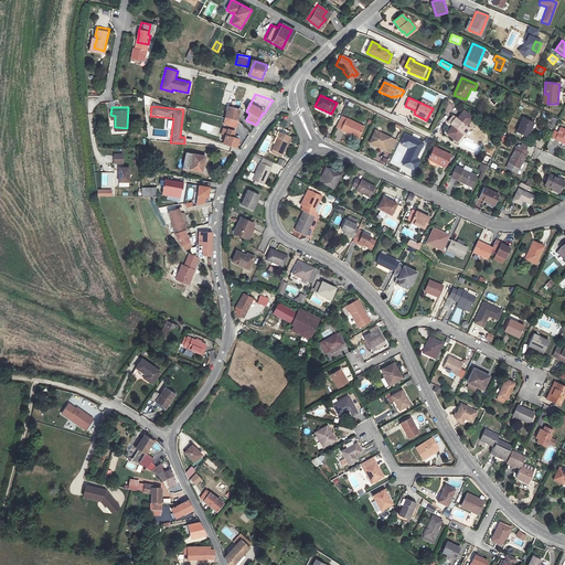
[(241,112),(228,107),(225,118),(238,121),(241,112)]
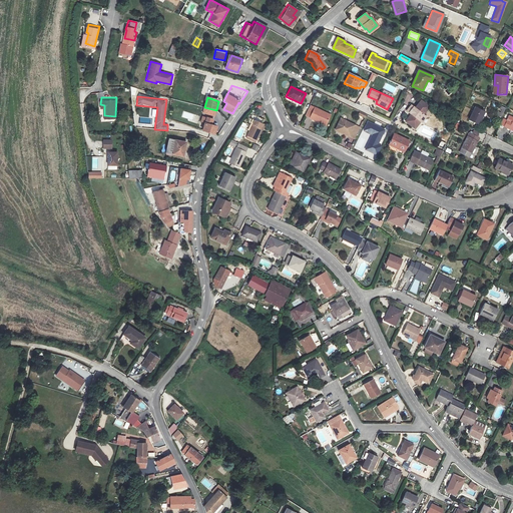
[(431,108),(424,102),(417,108),(414,105),(409,109),(413,113),(406,120),(411,125),(411,124),(414,122),(416,124),(420,120),(420,121),(425,116),(424,115),(431,108)]
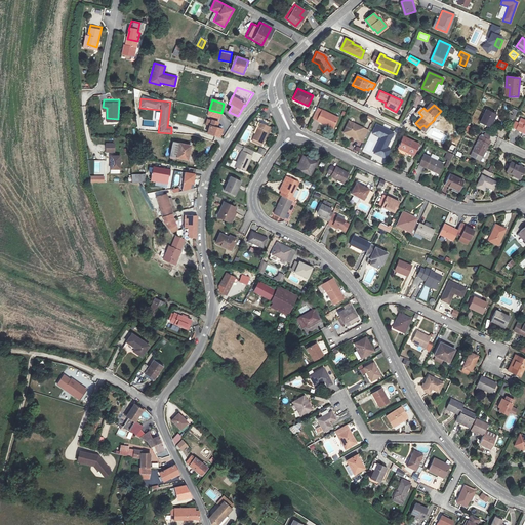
[(495,114),(485,109),(480,122),(489,126),(495,114)]
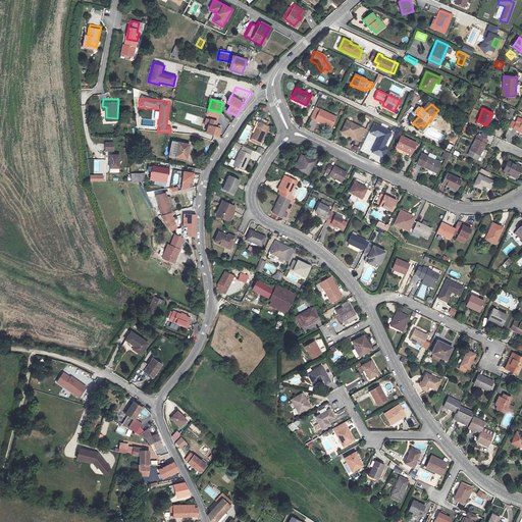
[(208,113),(207,115),(219,118),(221,113),(220,112),(208,109),(206,109),(205,112),(208,113)]
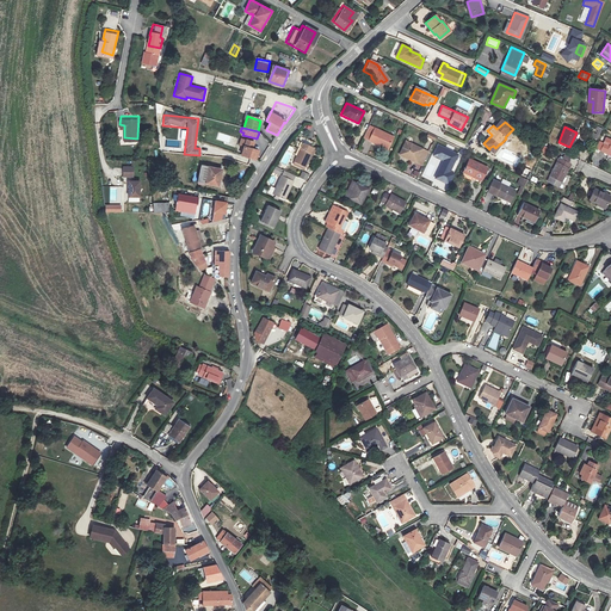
[(388,148),(393,137),(375,128),(369,141),(372,143),(374,141),(388,148)]
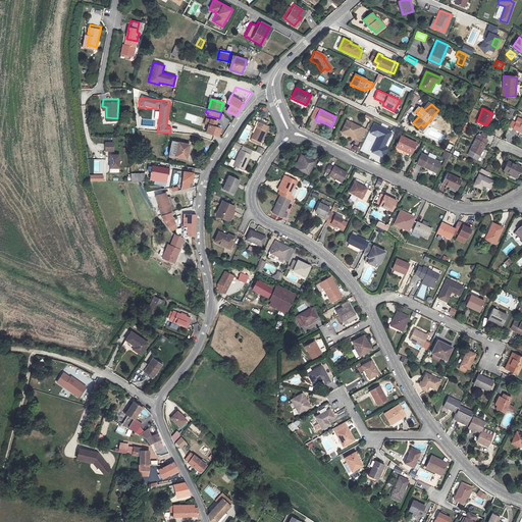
[(418,127),(421,131),(428,124),(429,125),(434,120),(432,118),(427,123),(427,122),(423,126),(421,124),(418,126),(418,127)]
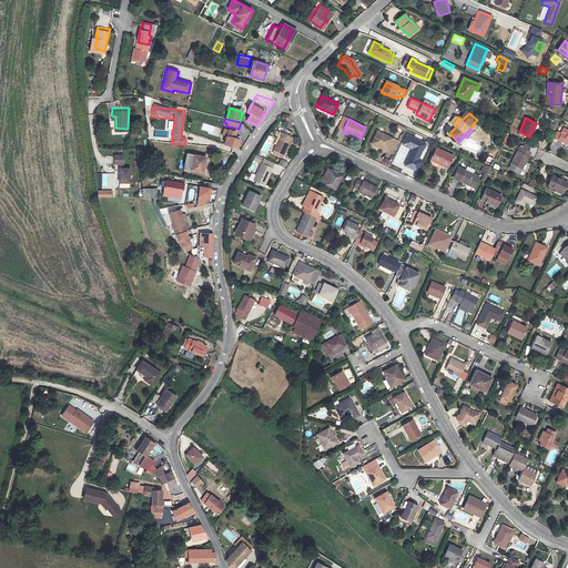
[(237,132),(229,130),(227,137),(224,145),(239,150),(242,141),(235,139),(237,132)]
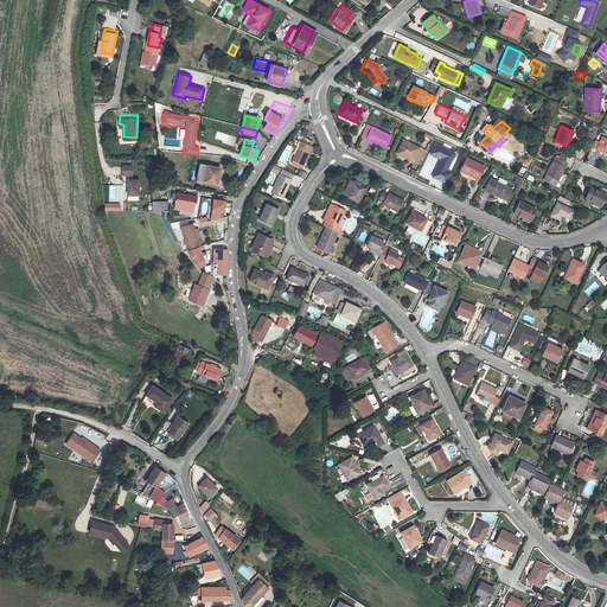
[(403,140),(397,153),(420,165),(426,152),(403,140)]
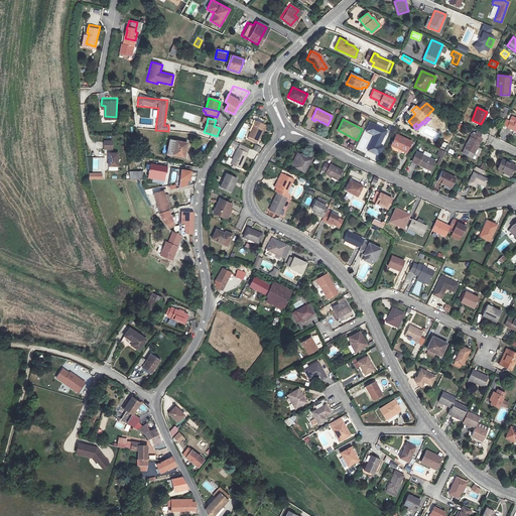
[(515,119),(514,123),(509,121),(506,127),(511,130),(512,127),(515,128),(515,119)]
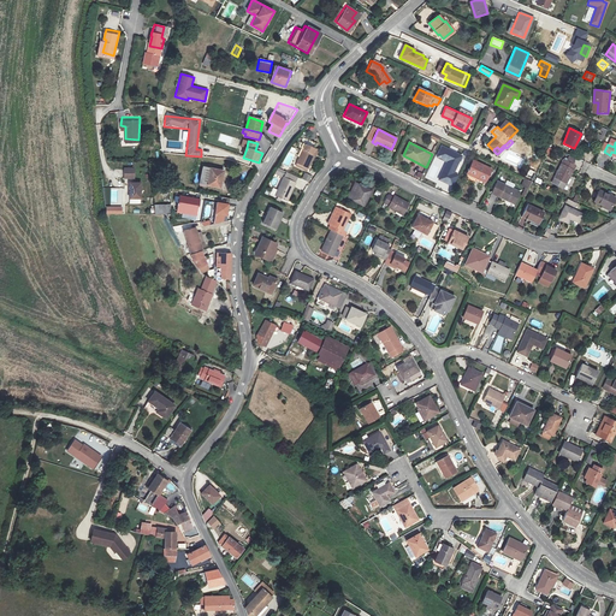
[(314,148),(306,144),(295,164),(308,170),(313,159),(312,159),(314,154),(312,153),(314,148)]
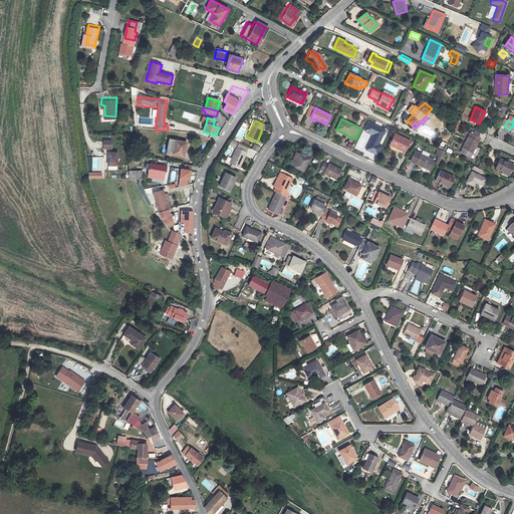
[(242,139),(247,123),(242,121),(236,137),(242,139)]
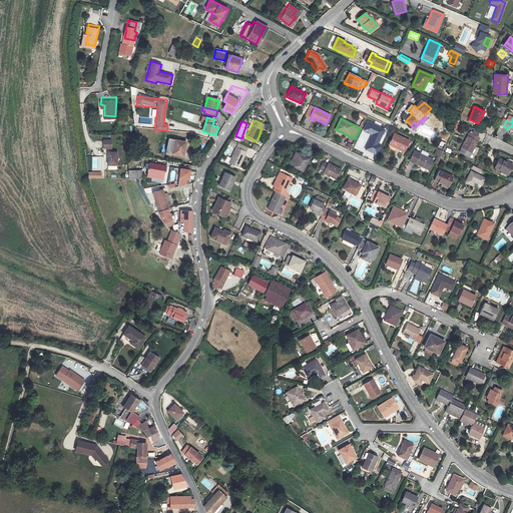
[(378,145),(385,130),(368,122),(364,130),(373,135),(370,141),(378,145)]
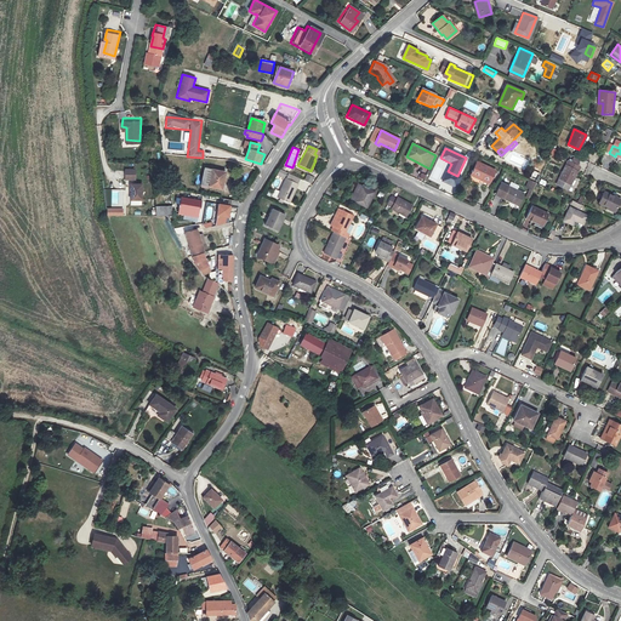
[(580,166),(568,160),(558,180),(570,186),(580,166)]
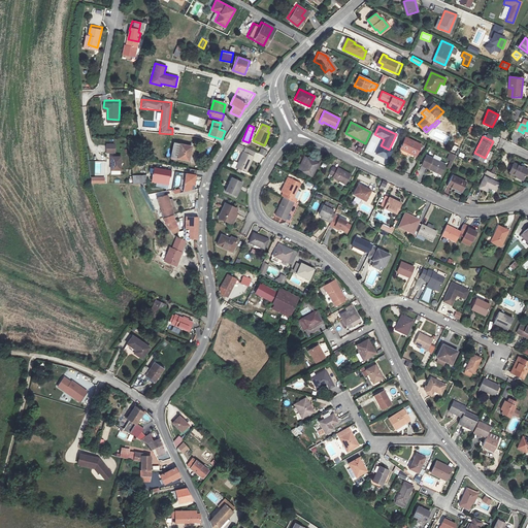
[(420,145),(404,137),(398,151),(414,159),(420,145)]
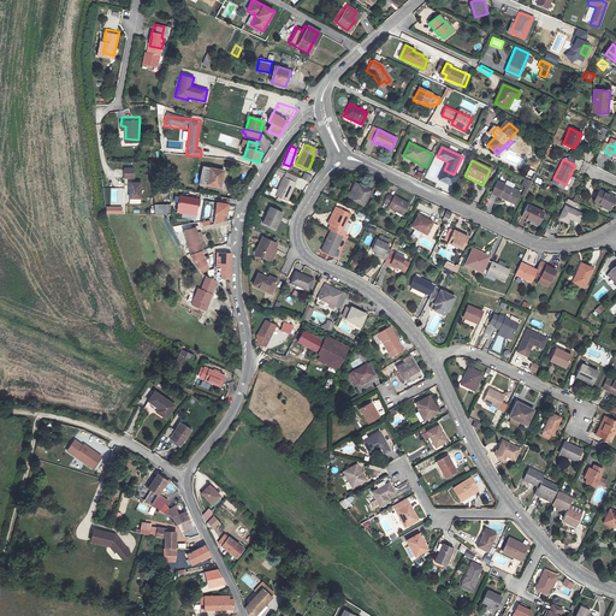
[(135,179),(135,167),(124,167),(124,179),(135,179)]
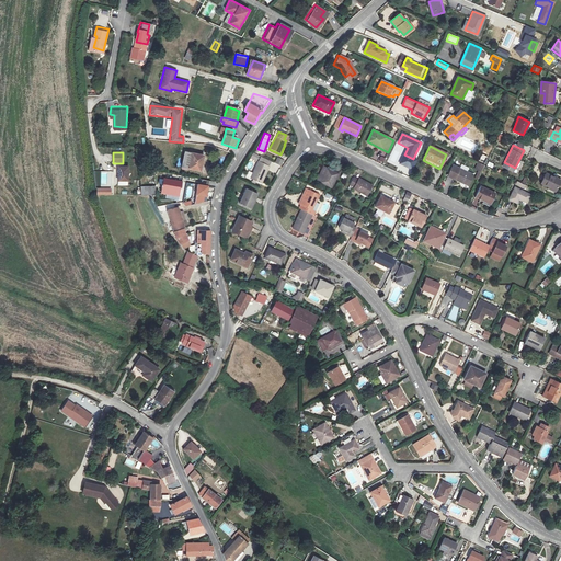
[(185,153),(182,169),(201,172),(204,157),(185,153)]
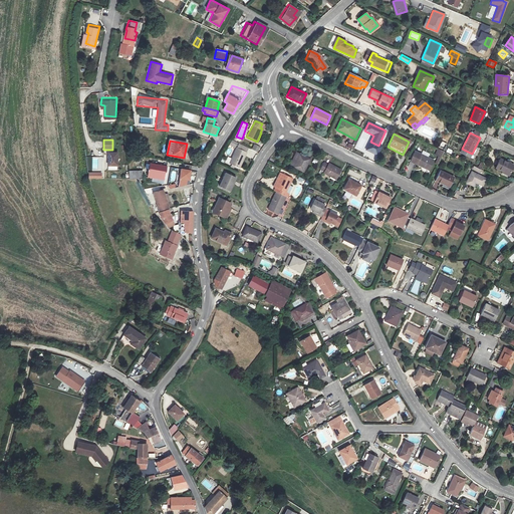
[(246,153),(236,148),(229,163),(239,168),(246,153)]
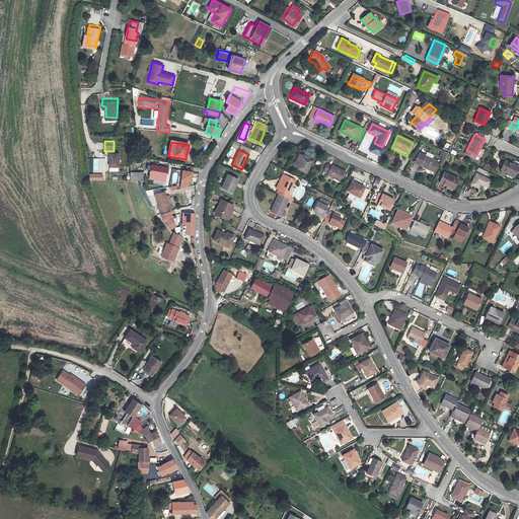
[(441,150),(439,157),(441,158),(439,165),(442,166),(447,152),(441,150)]
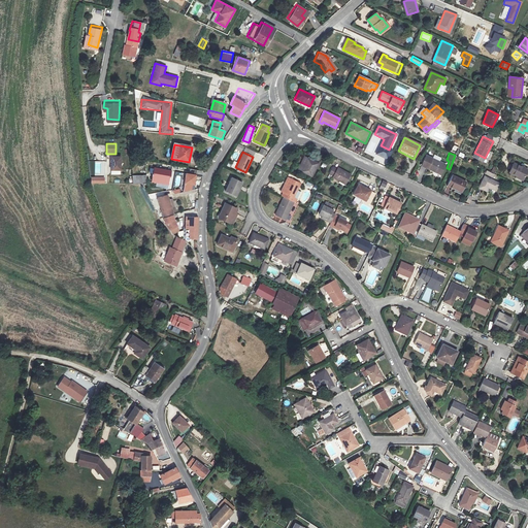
[(120,154),(110,154),(111,168),(121,167),(120,154)]
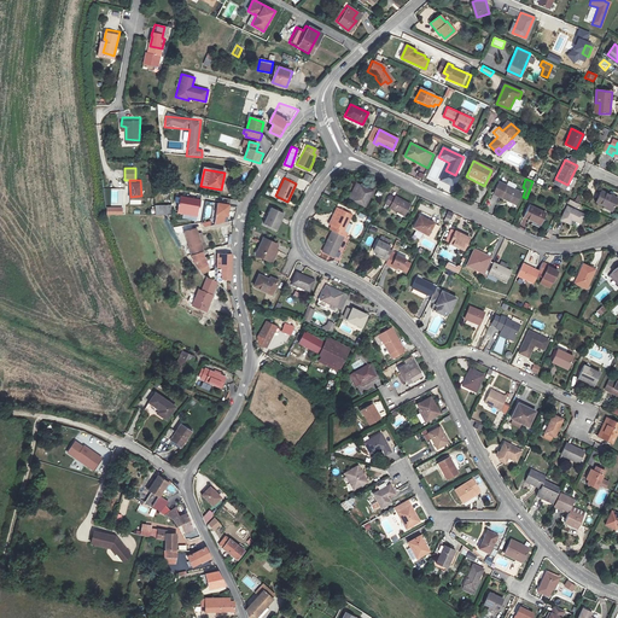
[(500,181),(494,193),(516,204),(522,193),(500,181)]
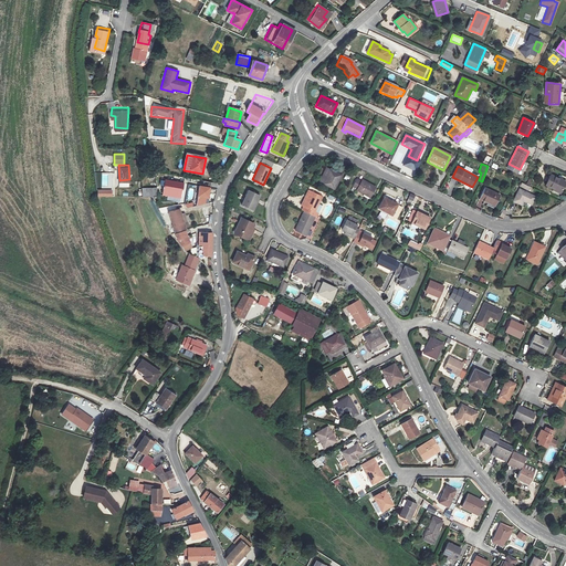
[(339,176),(328,169),(322,184),(333,189),(339,176)]
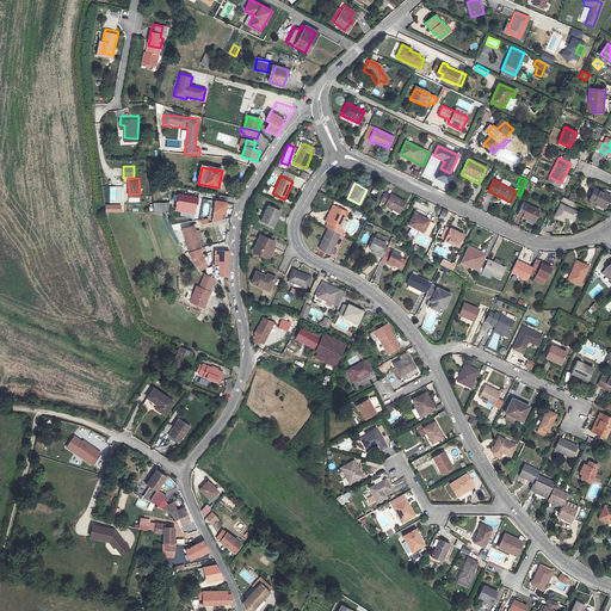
[(604,207),(609,196),(593,189),(588,199),(597,203),(604,207)]
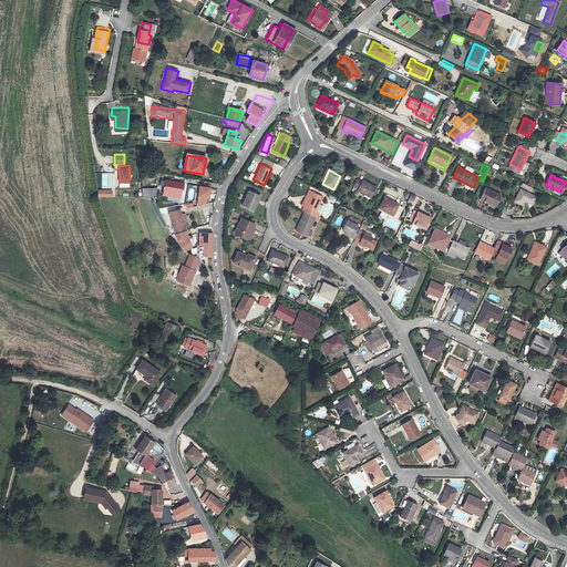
[(167,181),(163,196),(182,199),(185,184),(167,181)]
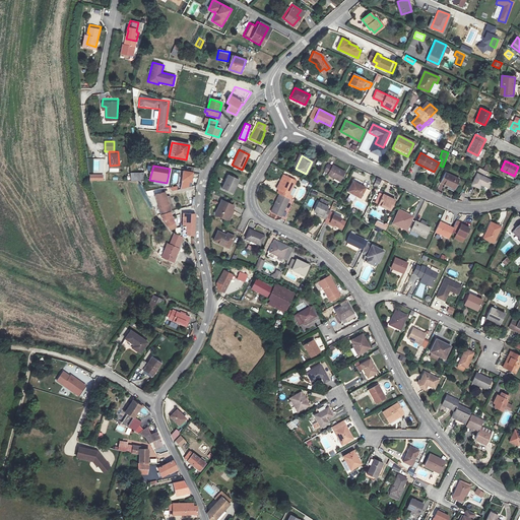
[(327,166),(323,172),(328,174),(327,175),(339,182),(344,172),(332,166),(331,168),(327,166)]
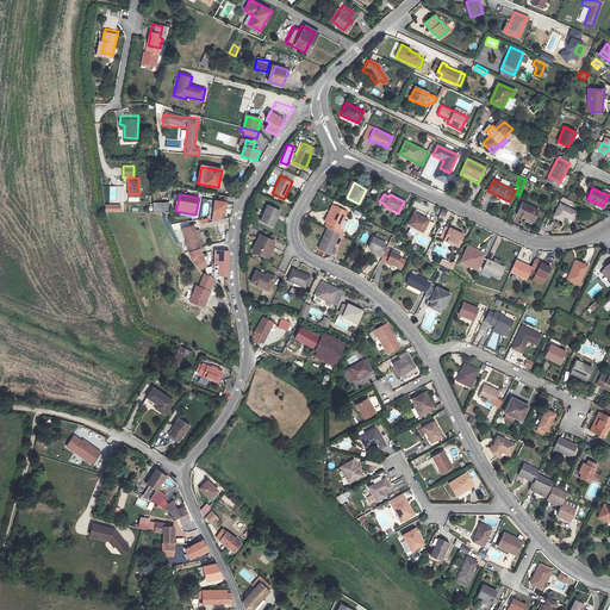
[(232,198),(221,197),(217,207),(229,211),(232,198)]
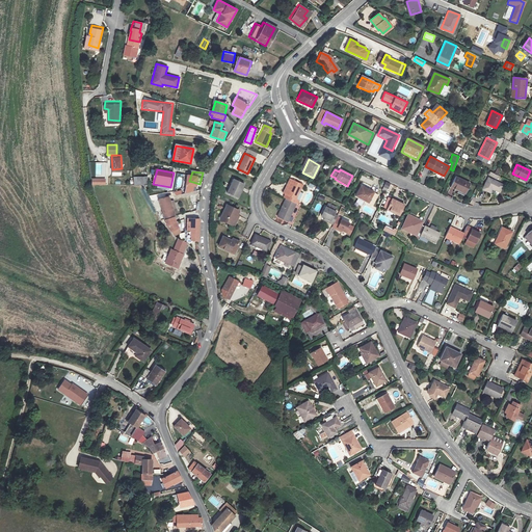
[(466,191),(470,183),(455,177),(451,187),(455,189),(456,187),(466,191)]
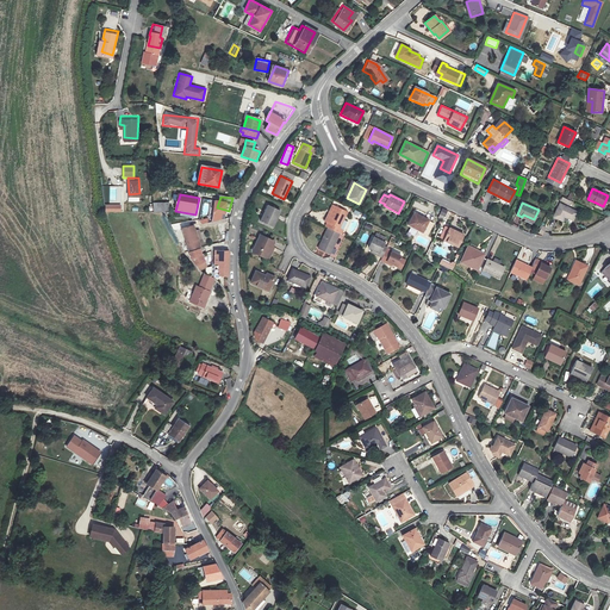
[(577,212),(559,204),(553,217),(561,222),(564,217),(572,221),(577,212)]
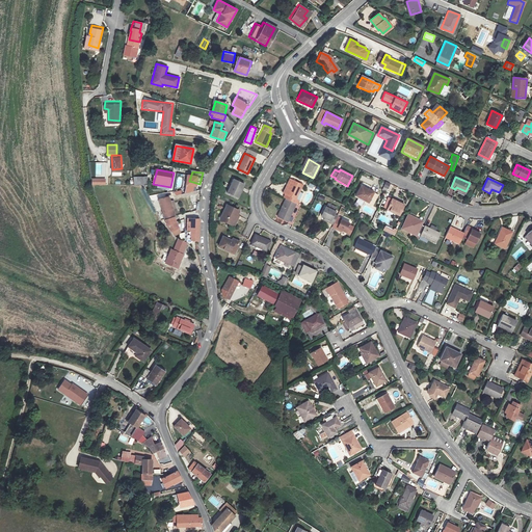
[(243,184),(234,179),(227,192),(237,197),(243,184)]
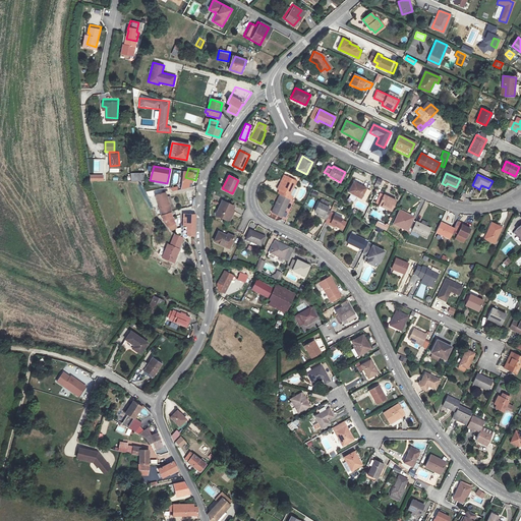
[(286,177),(283,175),(274,192),(278,194),(280,191),(279,190),(286,177)]
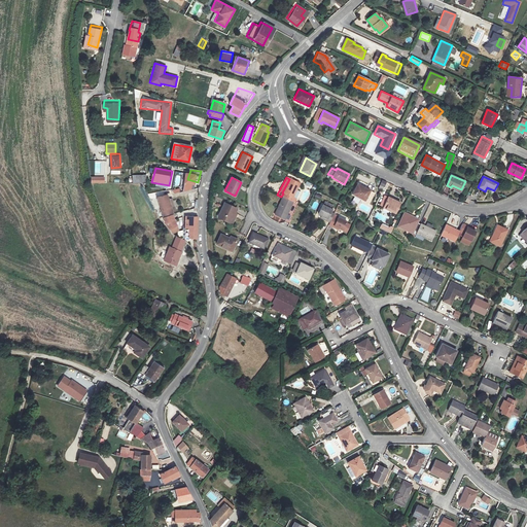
[(300,184),(289,179),(282,192),(283,194),(281,197),(283,197),(290,201),(300,184)]
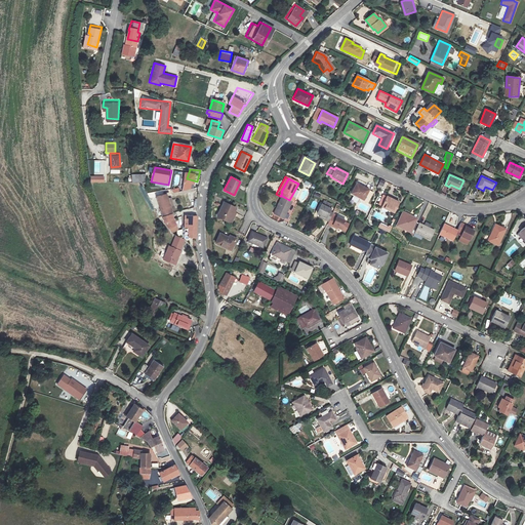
[(356,184),(351,194),(362,200),(368,190),(356,184)]
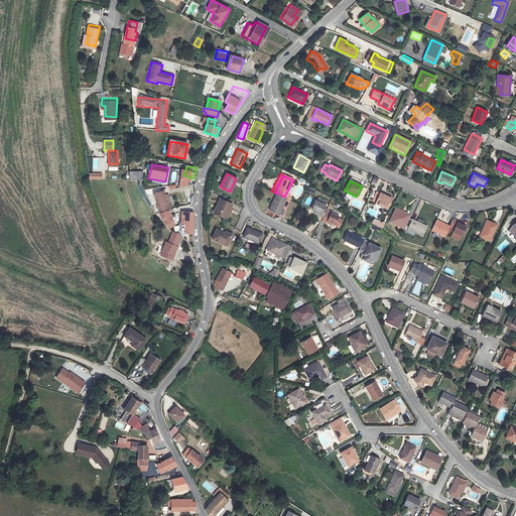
[(163,190),(153,192),(160,213),(169,210),(164,197),(166,196),(164,190),(163,190)]
